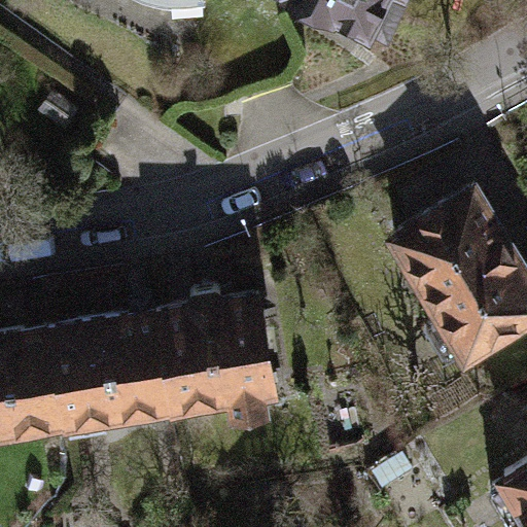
[(320,0),(388,34),(405,0),(320,0)]
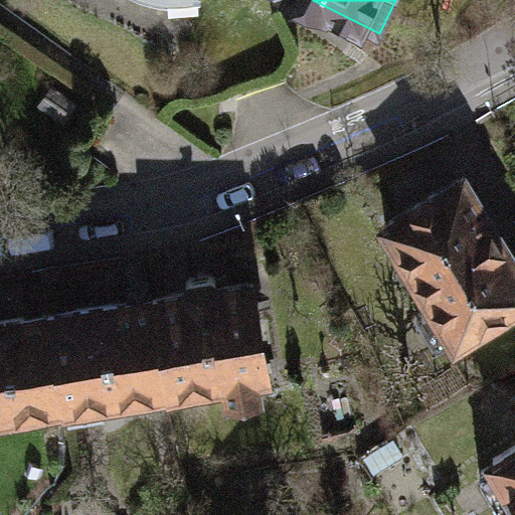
[(514,256),(462,172),(377,224),(425,303),(413,311),(435,345),(452,334),(455,340),(514,302),(514,256)]
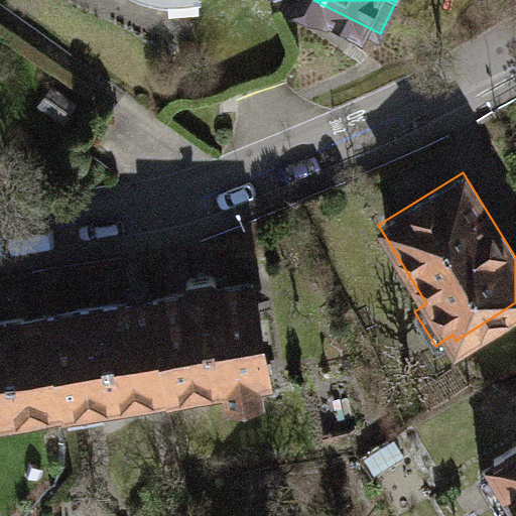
[(186,291),(158,295),(172,387),(227,379),(231,400),(259,395),(256,373),(266,371),(253,282),(218,287),(216,278),(210,273),(190,275),(185,282),(186,291)]
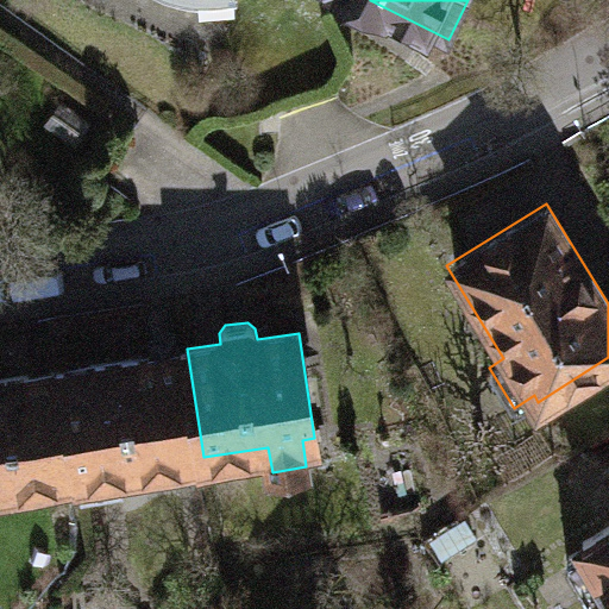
[(187,349),(55,369),(74,479),(77,495),(123,489),(120,472),(203,457),(187,349)]
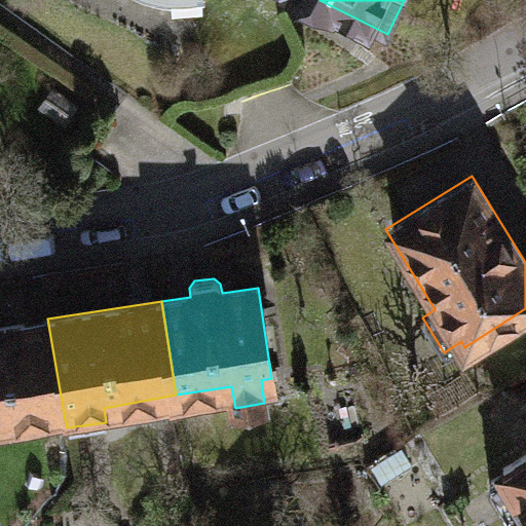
[(0,424),(64,414),(47,318),(0,327),(0,424)]
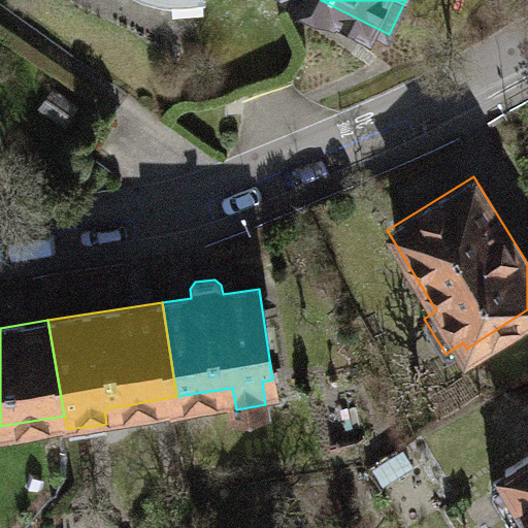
[(522,512),(527,521),(527,444),(493,465),(501,477),(490,485),(510,518),(522,512)]
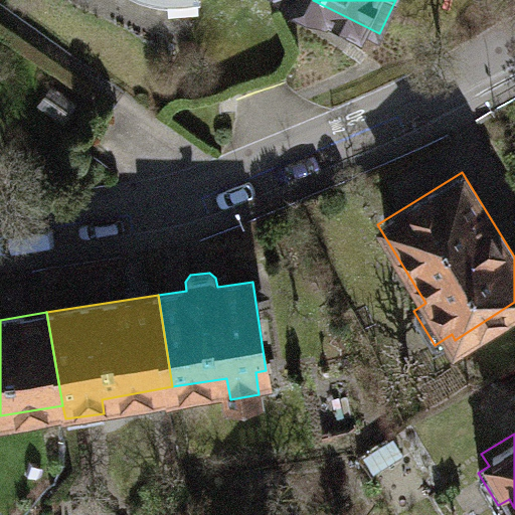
All buildings are outlined.
